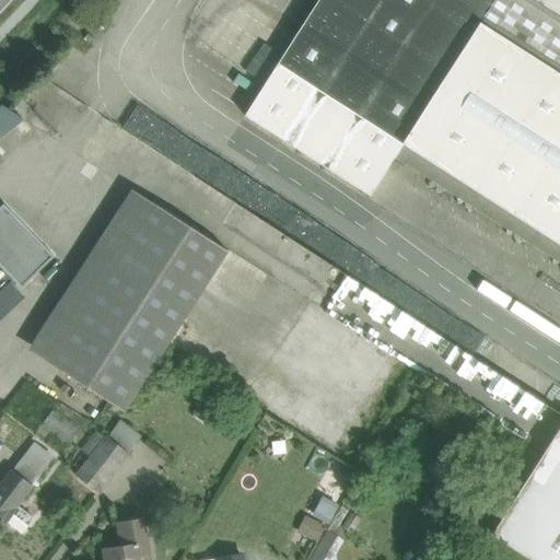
[(203,0),(183,33),(260,84),(316,0),(203,0)]
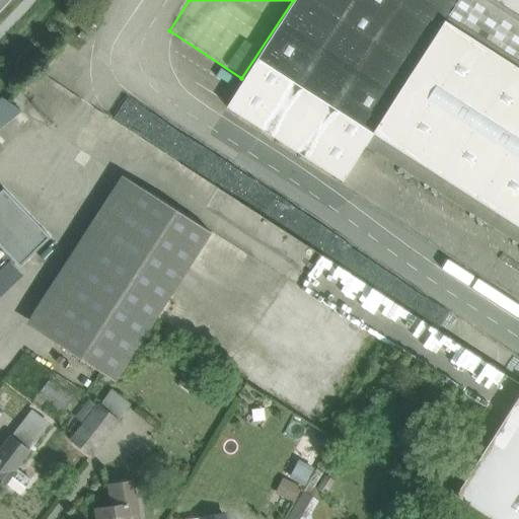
[(445,22),(411,0),(295,0),(279,25),(395,100),(445,22)]
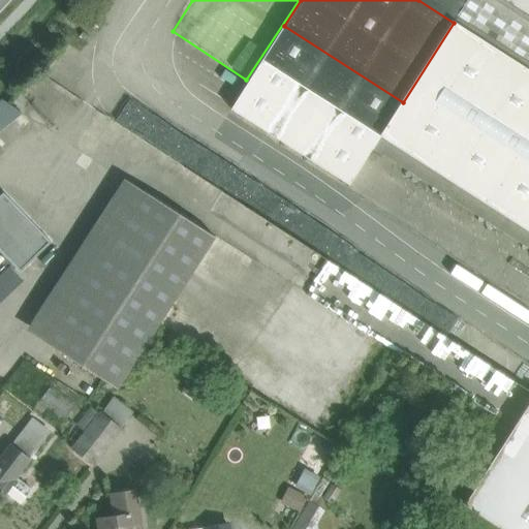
[(418,0),(454,23),(455,22),(468,0),(418,0)]
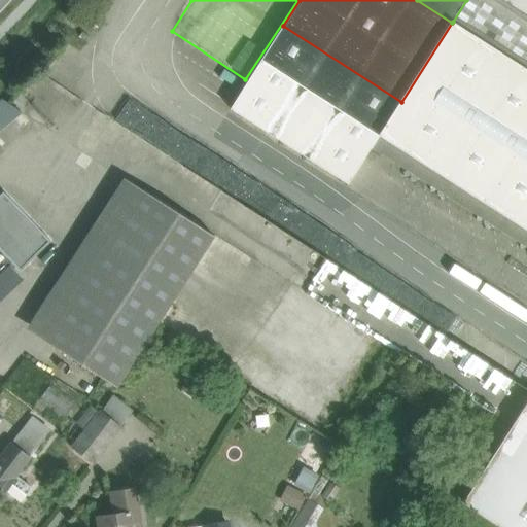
[(526,14),(503,0),(466,0),(453,22),(526,69),(526,14)]
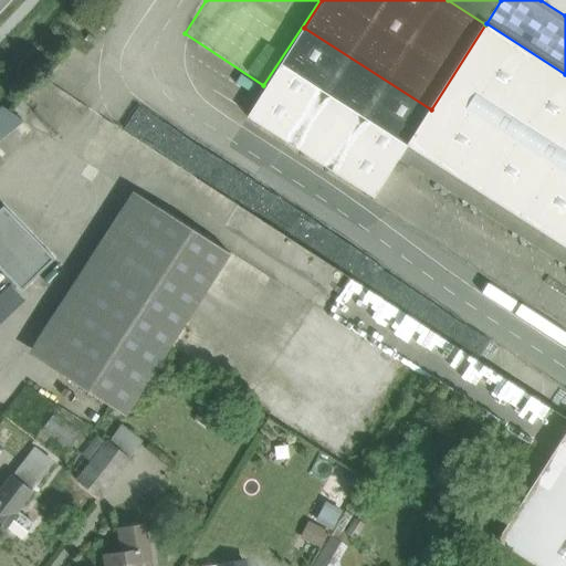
[(565,0),(541,0),(565,16),(565,0)]
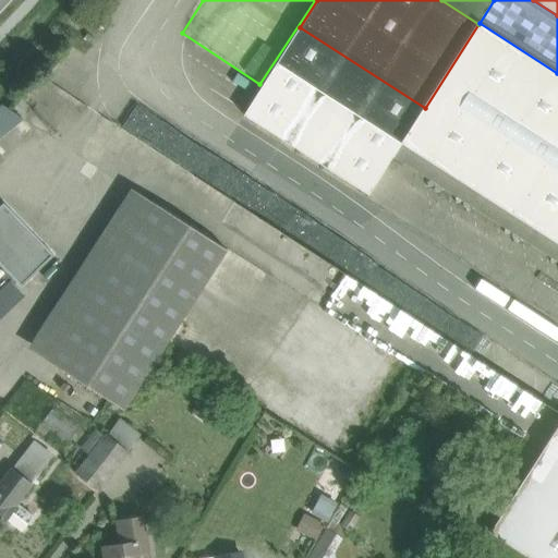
[(557,73),(480,23),(478,24),(425,108),(393,156),(405,162),(425,159),(428,178),(449,173),(455,194),(473,190),(477,209),(498,205),(502,226),(522,221),(526,241),(545,237),(549,255),(557,253),(557,73)]
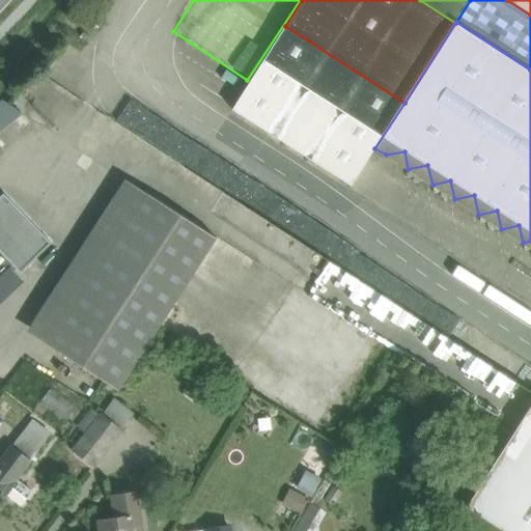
[(404,103),(285,26),(232,110),(351,186),(374,148),(404,103)]
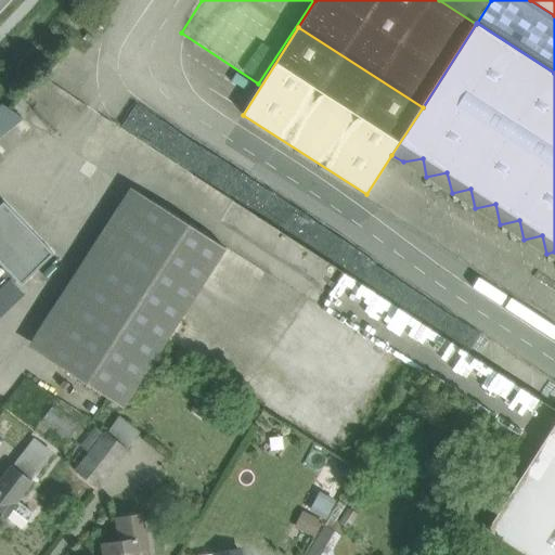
[(149,140),(164,121),(141,103),(126,123),(149,140)]
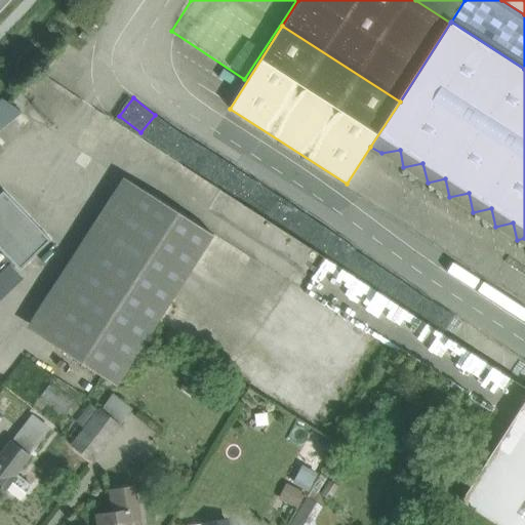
[(22,112),(3,99),(0,102),(0,120),(4,126),(22,112)]
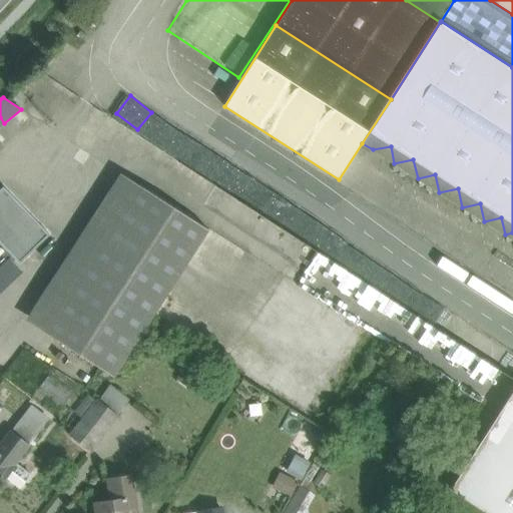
[(122,174),(30,320),(118,375),(210,229),(122,174)]
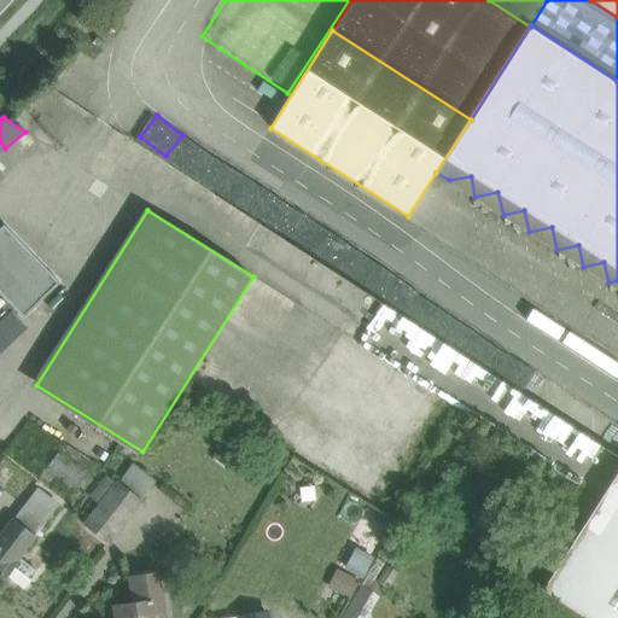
[(4,226),(0,229),(0,293),(1,295),(24,319),(60,284),(4,226)]
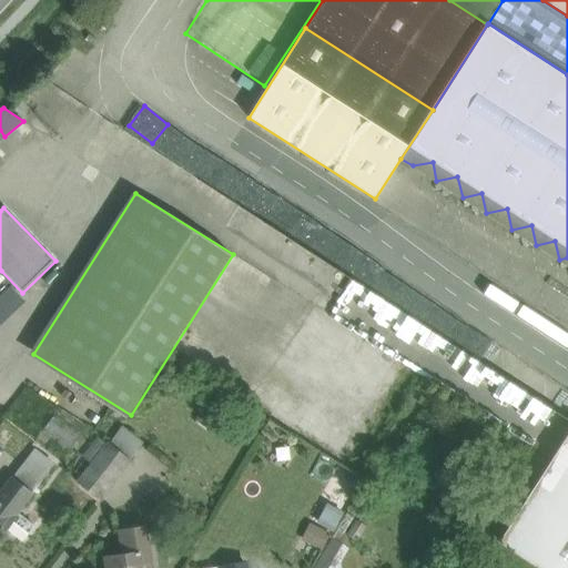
[(1,271),(0,271),(0,295),(11,285),(13,283),(1,271)]
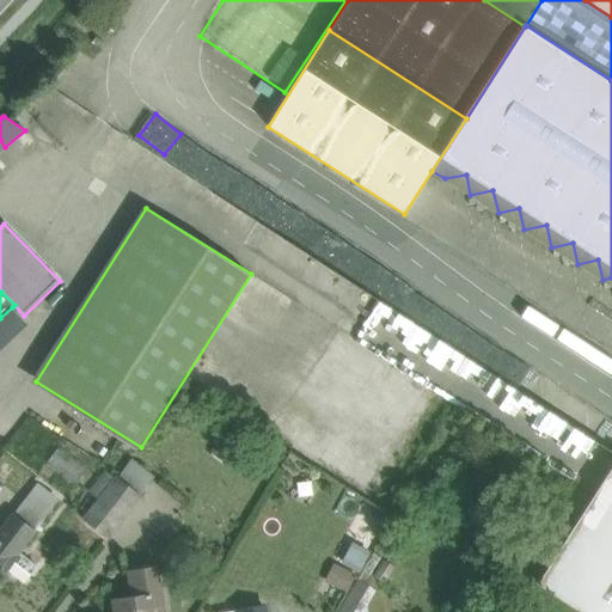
[(0,346),(25,323),(12,307),(0,318),(0,346)]
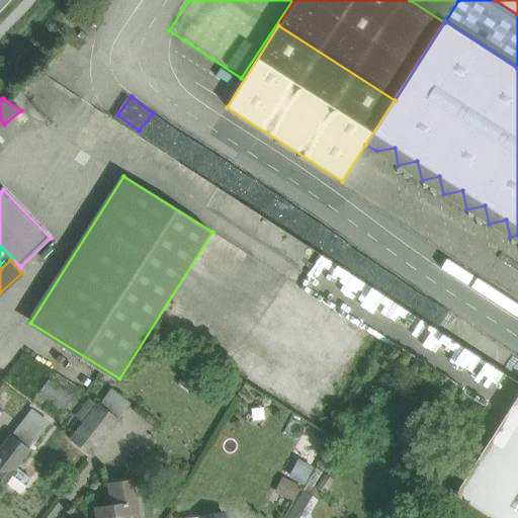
[(517,517),(517,396),(455,494),(492,517),(517,517)]
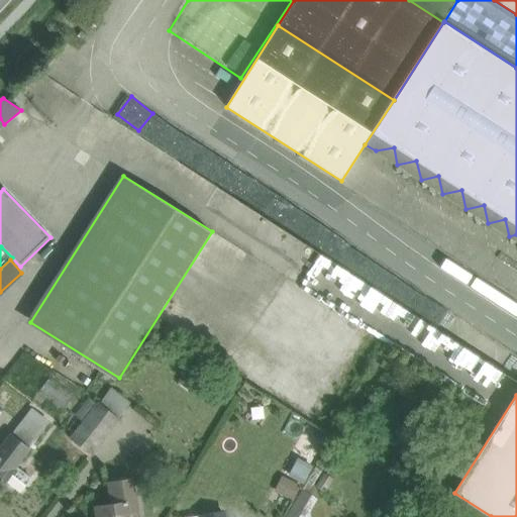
[(98,403),(70,439),(91,455),(119,419),(98,403)]
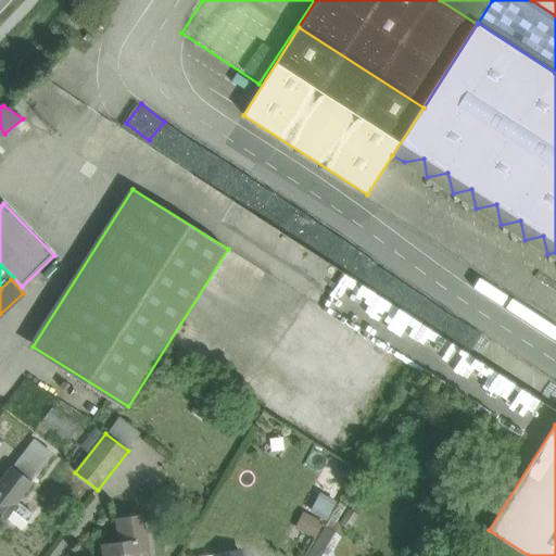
[(52,455),(34,441),(22,455),(41,470),(52,455)]
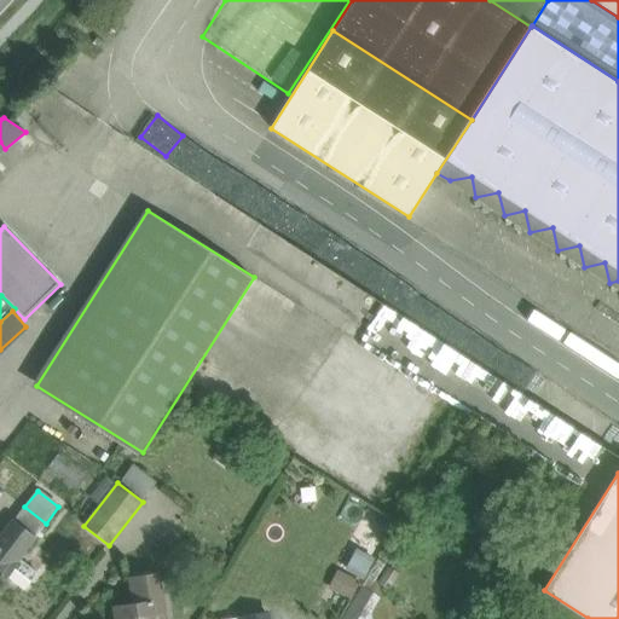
[(24,507),(13,520),(35,537),(46,524),(24,507)]
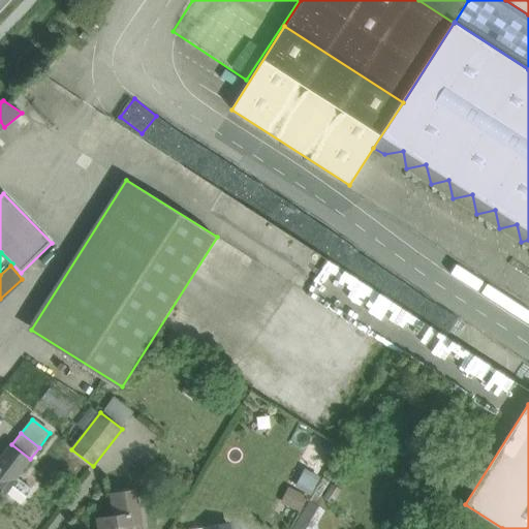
[(0,459),(0,500),(6,493),(21,503),(32,490),(17,477),(30,459),(11,444),(0,459)]
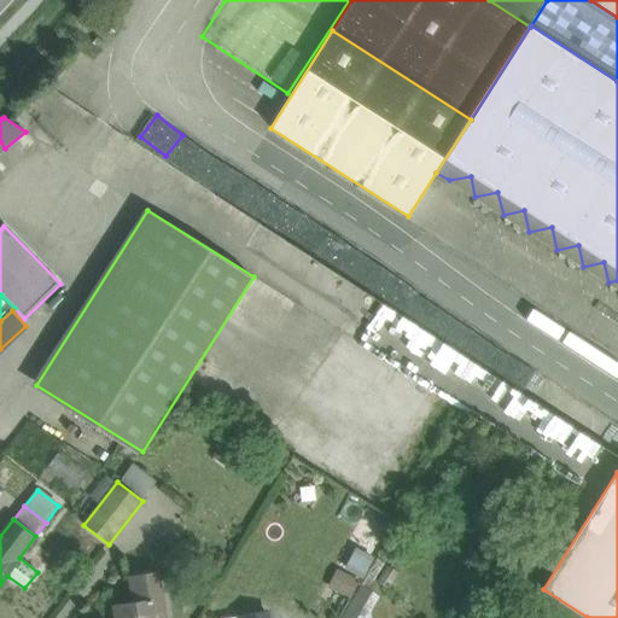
[(379,561),(361,546),(348,560),(366,576),(379,561)]
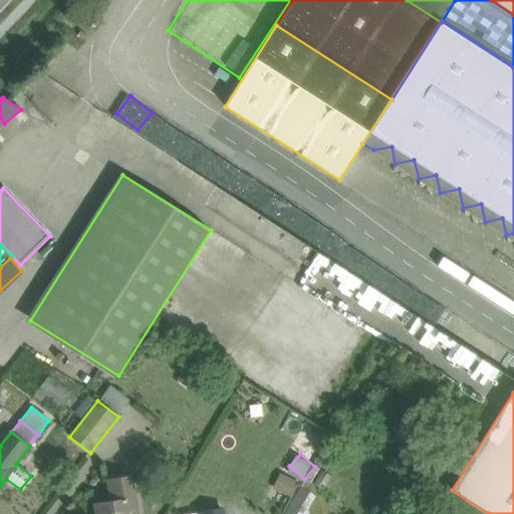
[(131,477),(108,480),(111,501),(95,504),(96,513),(132,513),(132,510),(136,509),(131,477)]
